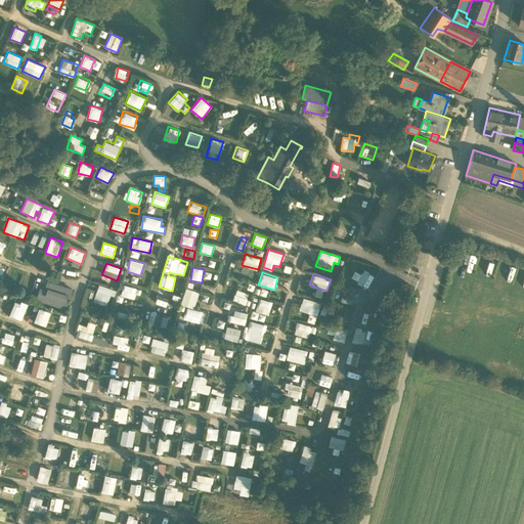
[(361,287),(362,280),(350,278),(349,285),(361,287)]
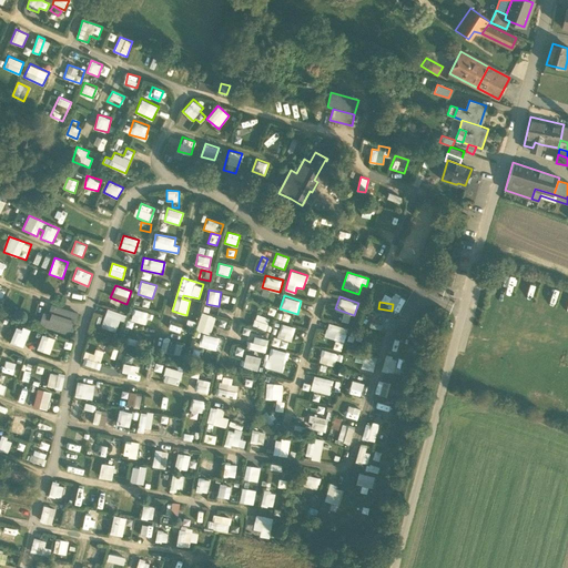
[(71,336),(78,315),(51,306),(48,316),(43,315),(40,325),(71,336)]
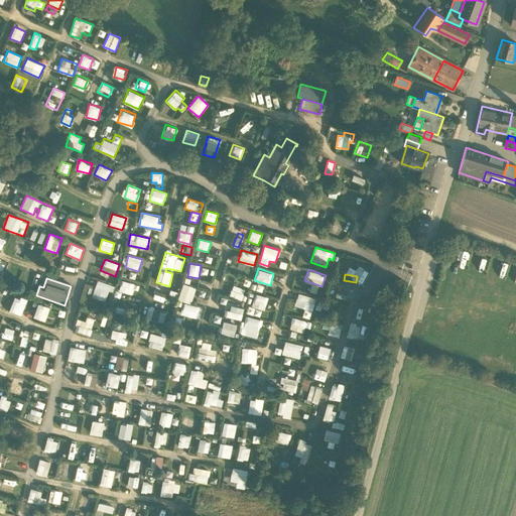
[(109,290),(114,292),(116,286),(98,280),(92,297),(105,302),(109,290)]
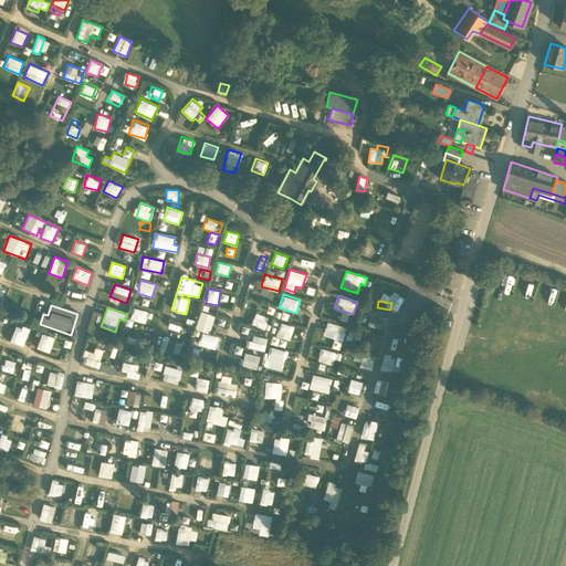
[(130,320),(148,324),(150,312),(133,307),(130,320)]
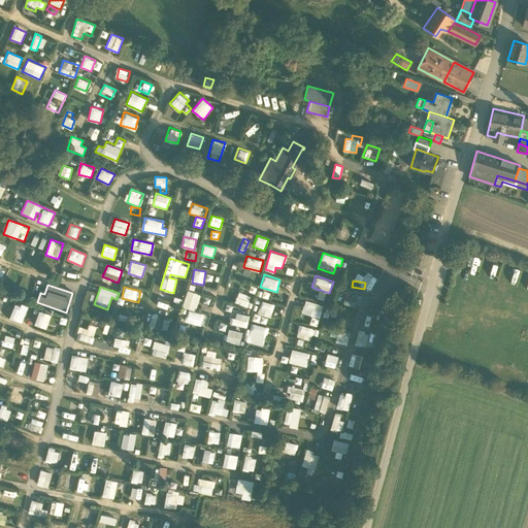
[(188,290),(183,307),(196,311),(201,294),(188,290)]
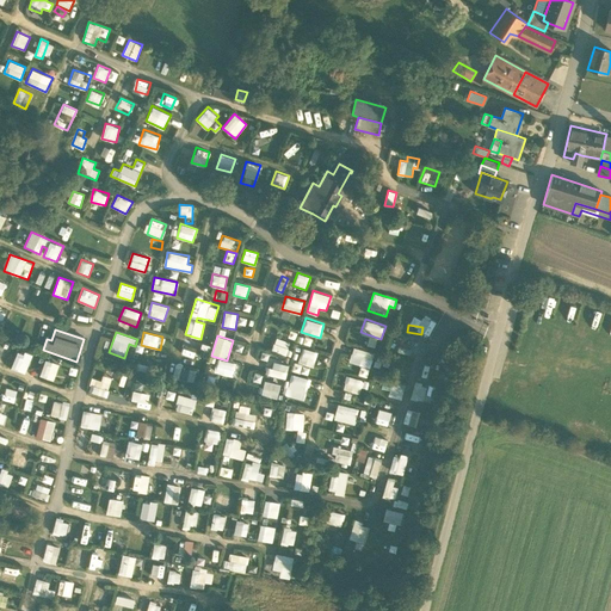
[(366,345),(375,347),(377,338),(369,335),(366,345)]
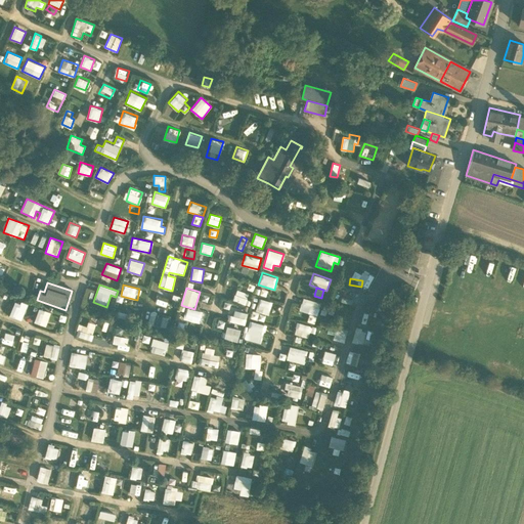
[(246,304),(249,293),(236,290),(233,300),(246,304)]
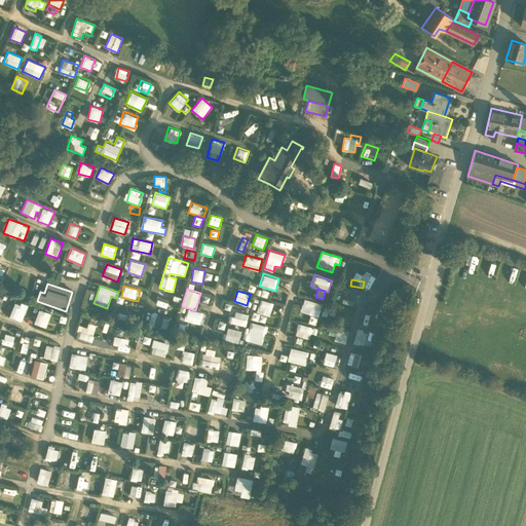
[(350,305),(351,300),(341,296),(340,301),(350,305)]
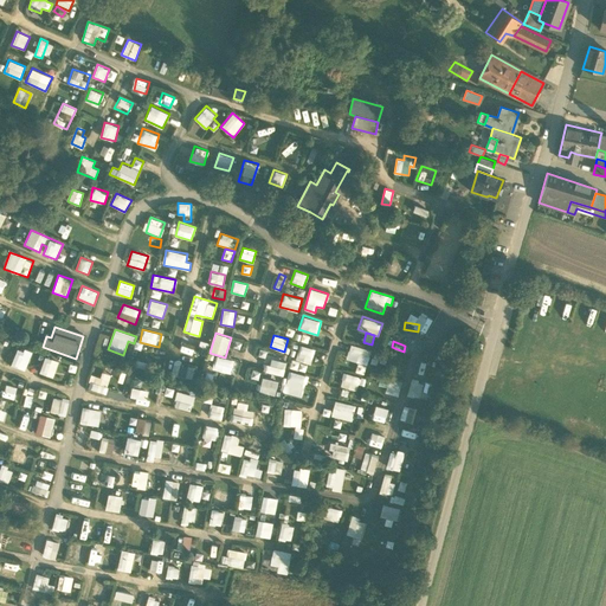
[(347,359),(367,365),(372,350),(350,343),(347,359)]
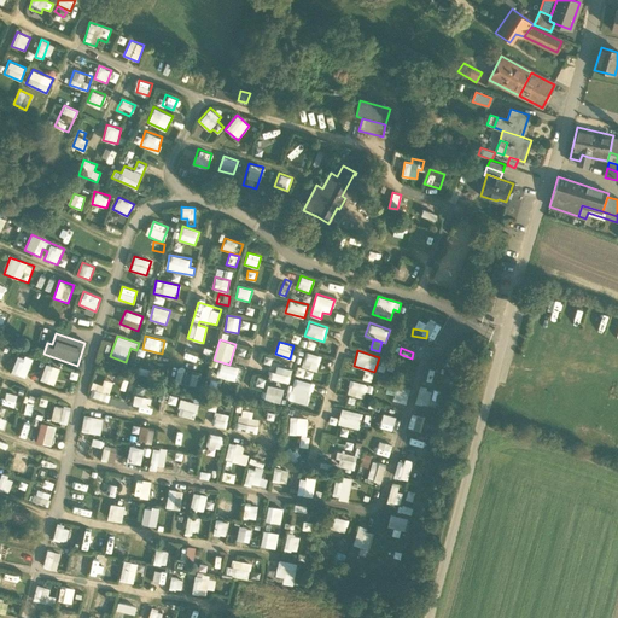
[(301,367),(318,371),(321,356),(305,351),(301,367)]
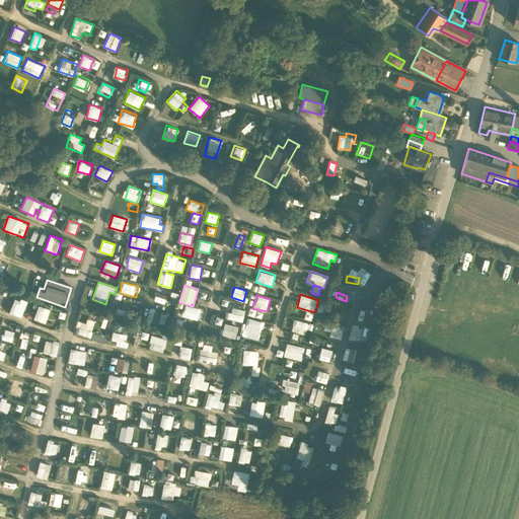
[(22,316),(26,301),(14,297),(9,313),(22,316)]
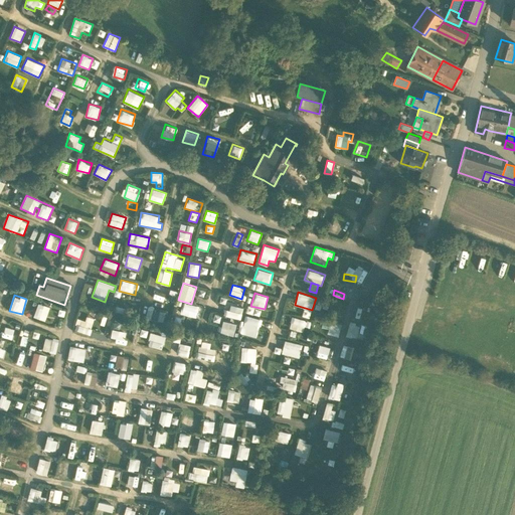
[(182,302),(179,314),(196,318),(199,306),(182,302)]
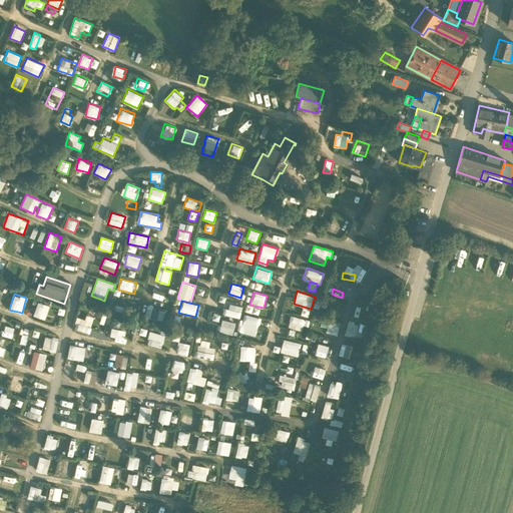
[(38,302),(34,316),(45,320),(50,306),(38,302)]
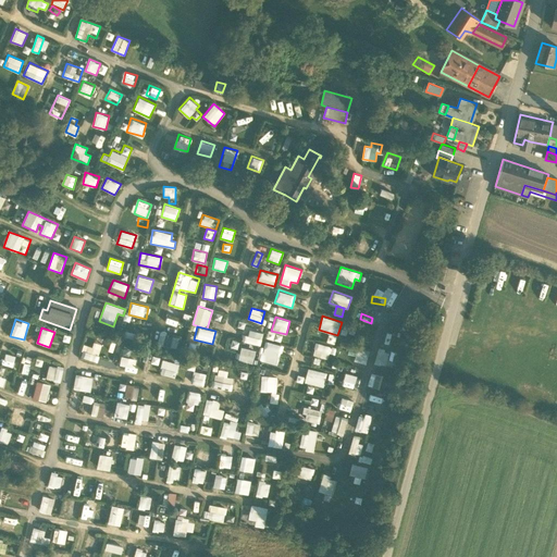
[(244,335),(243,342),(261,344),(262,332),(249,331),(249,335),(244,335)]
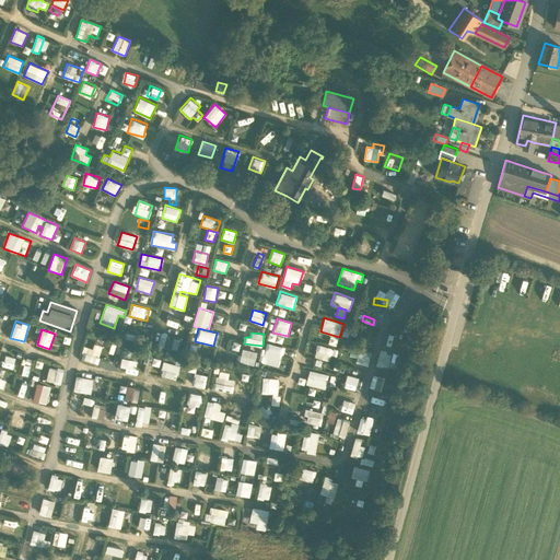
[(267,340),(282,342),(283,335),(268,333),(267,340)]
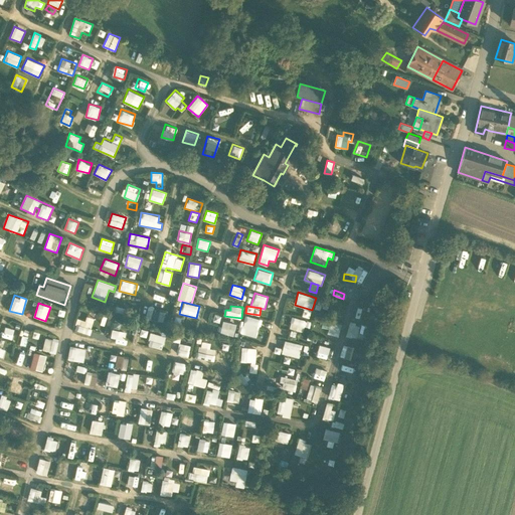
[(146,318),(163,323),(166,313),(149,308),(146,318)]
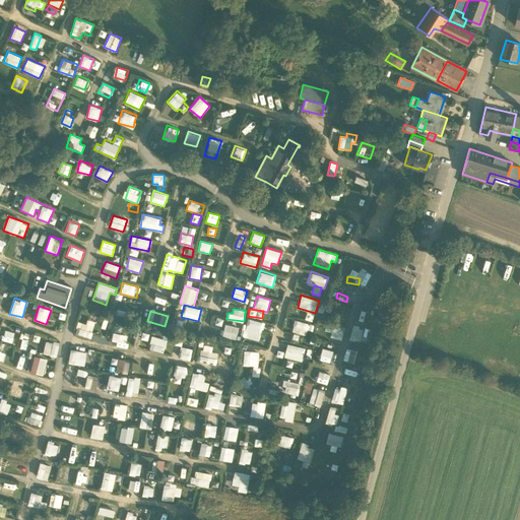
[(307,311),(306,319),(312,320),(314,313),(307,311)]
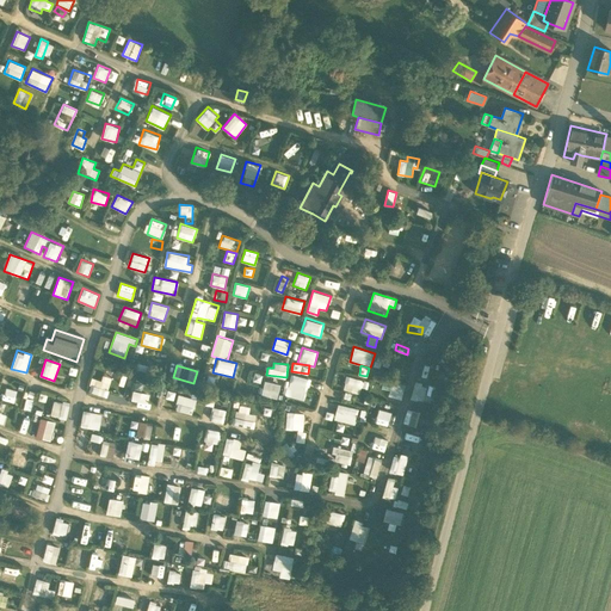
[(406,378),(407,368),(395,368),(395,378),(406,378)]
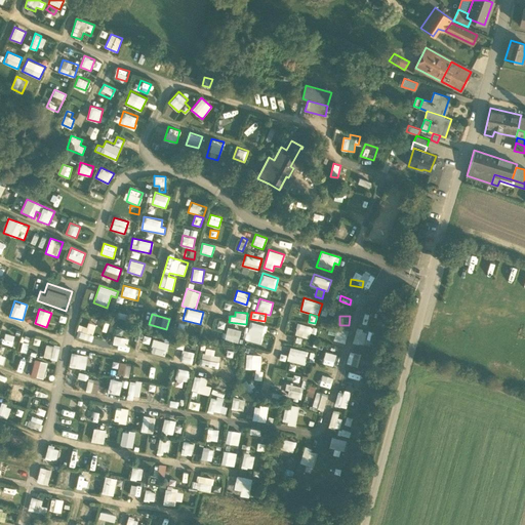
[(244,339),(261,344),(267,325),(249,320),(244,339)]
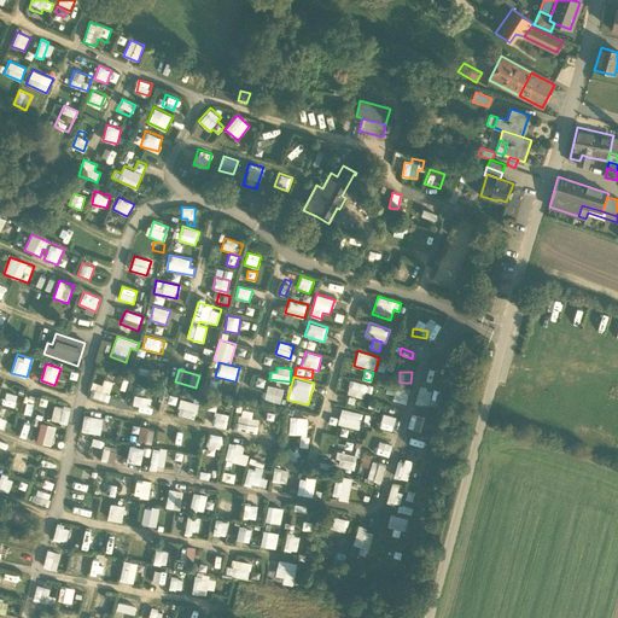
[(104,379),(103,384),(93,382),(89,396),(108,401),(114,382),(104,379)]
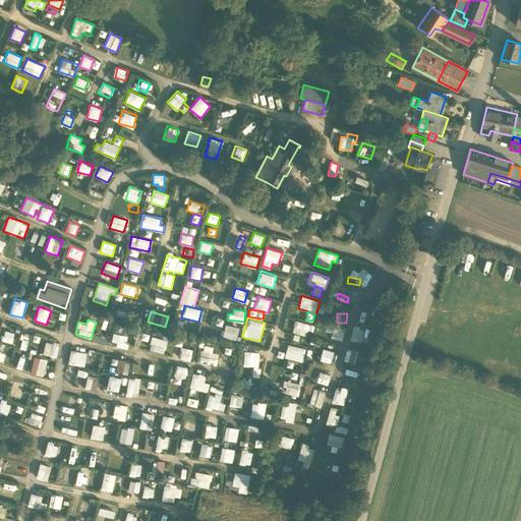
[(307,330),(314,331),(314,324),(294,321),(293,333),(307,335),(307,330)]
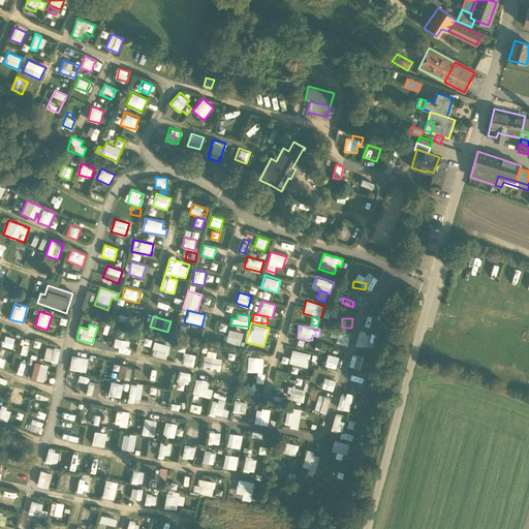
[(240,345),(243,333),(229,329),(226,341),(240,345)]
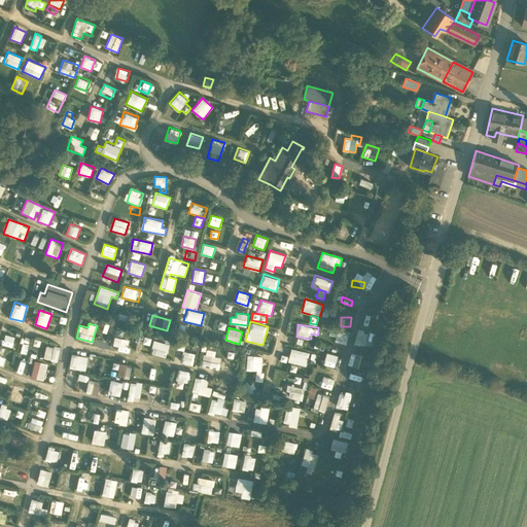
[(338,328),(335,342),(347,345),(350,330),(338,328)]
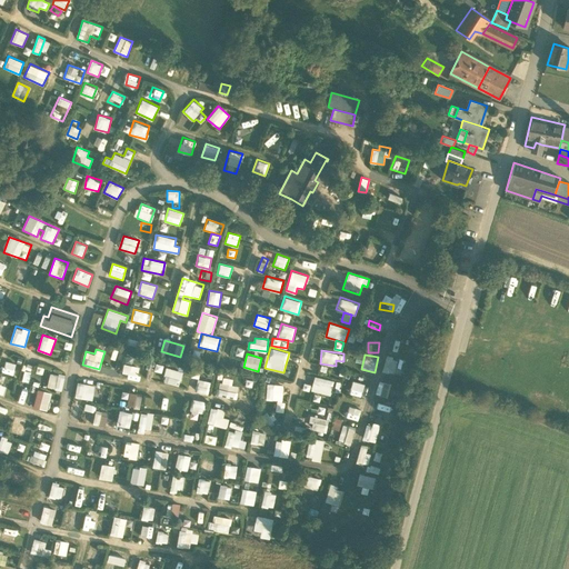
[(385,358),(383,372),(402,373),(403,359),(385,358)]
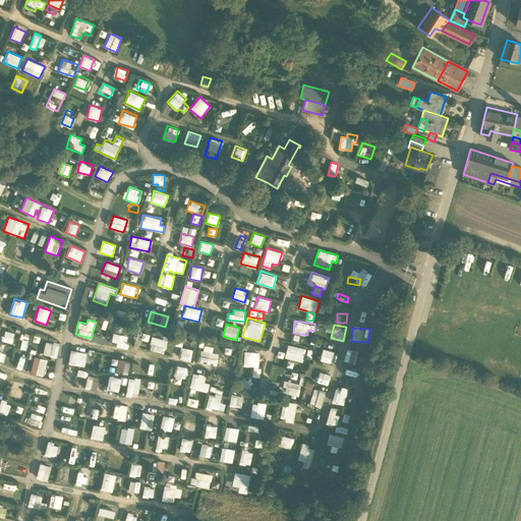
[(12,343),(15,333),(6,330),(3,340),(12,343)]
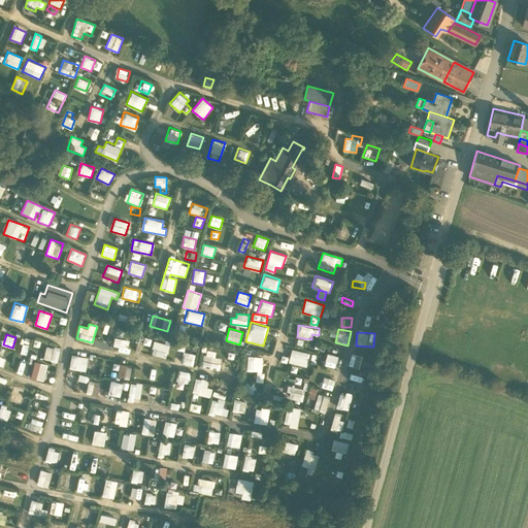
[(150,344),(152,338),(145,336),(143,343),(150,344)]
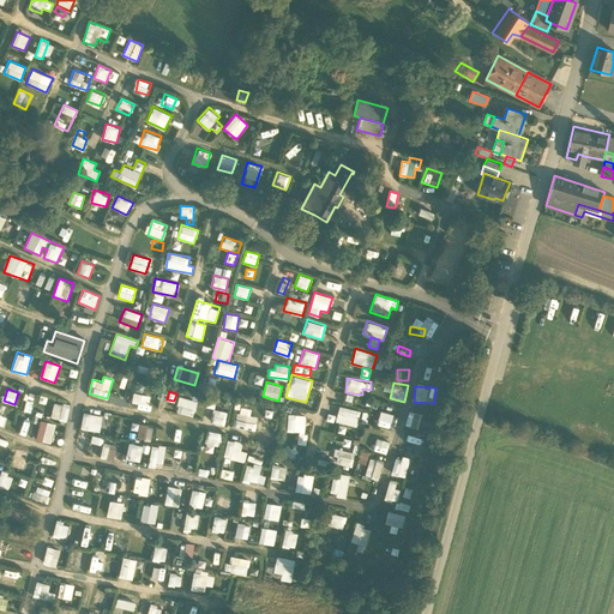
[(133,392),(132,402),(138,402),(137,408),(149,409),(151,395),(133,392)]
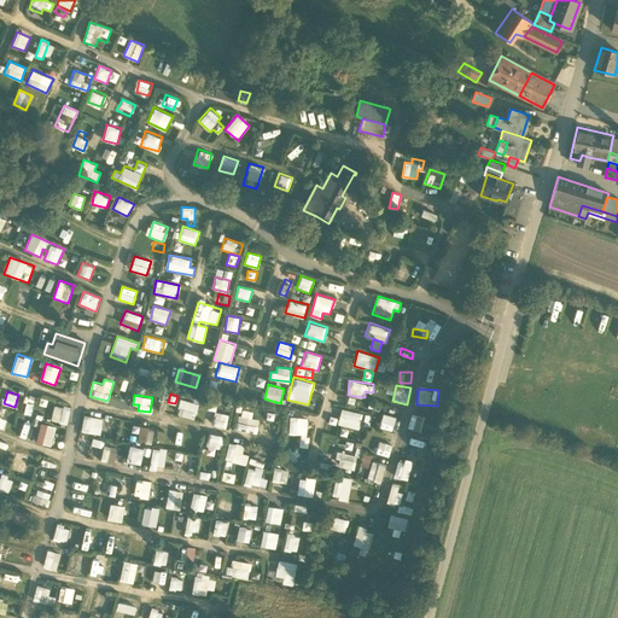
[(176,414),(194,419),(199,403),(181,397),(176,414)]
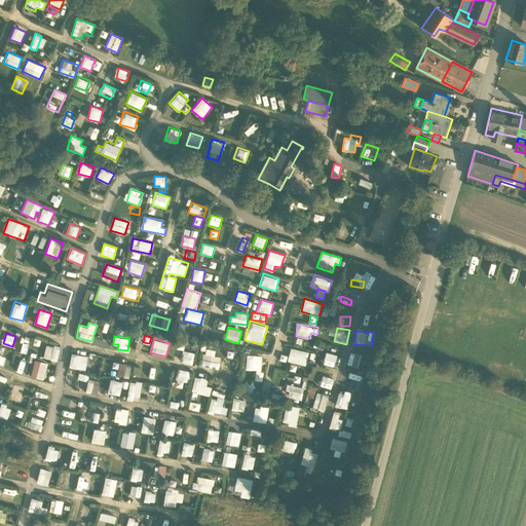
[(58,360),(60,346),(46,344),(44,358),(58,360)]
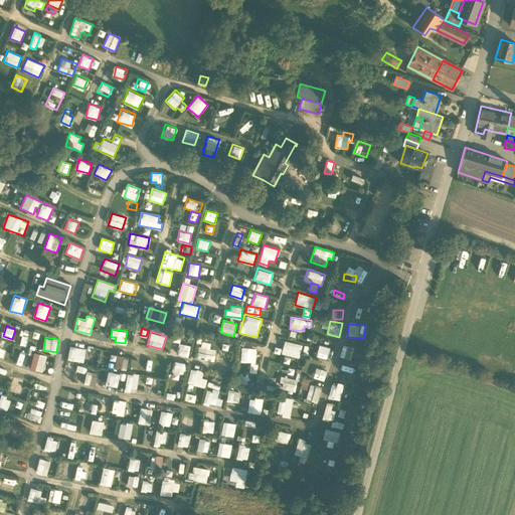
[(299,358),(303,344),(285,340),(282,353),(299,358)]
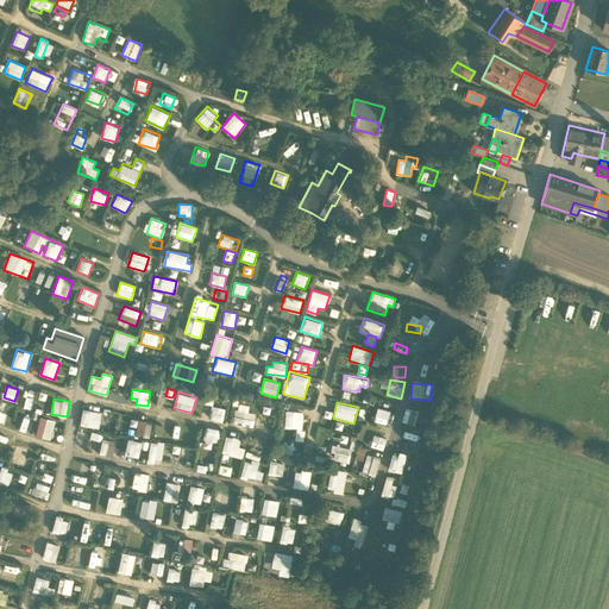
[(255,412),(249,412),(249,403),(234,403),(234,424),(253,424),(255,412)]
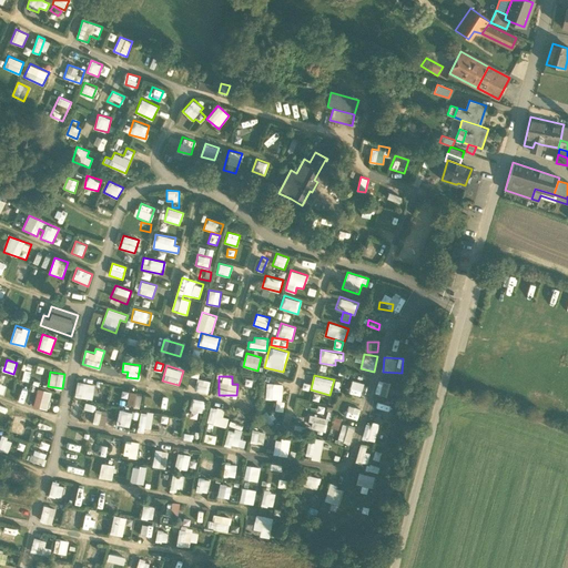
[(208,393),(211,381),(198,377),(194,389),(208,393)]
